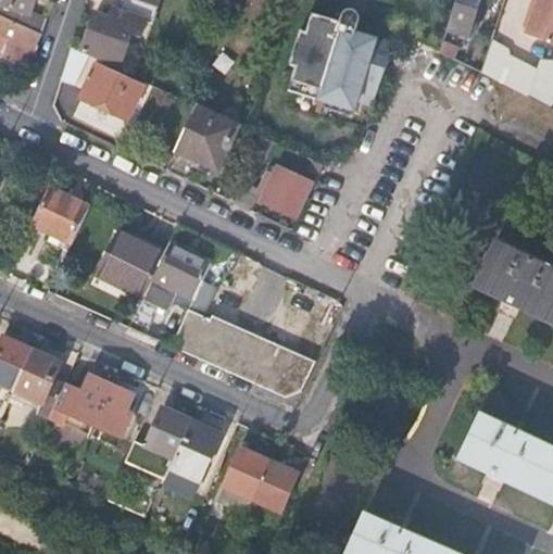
[(0,1),(29,11),(33,0),(0,0),(0,1)]
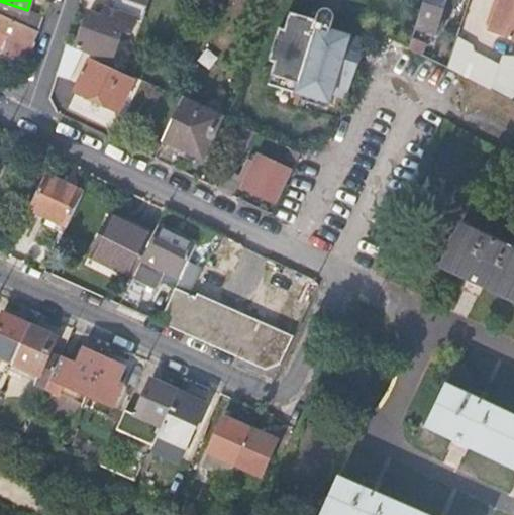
[(163,36),(172,12),(145,4),(134,0),(111,0),(109,6),(103,4),(100,13),(94,11),(86,8),(74,45),(80,48),(108,62),(115,41),(120,42),(126,24),(163,36)]
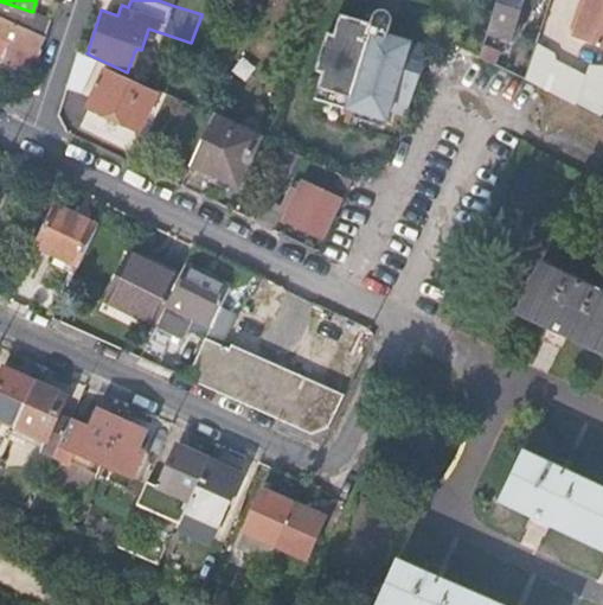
[(493,0),(486,27),(506,34),(517,0),(493,0)]
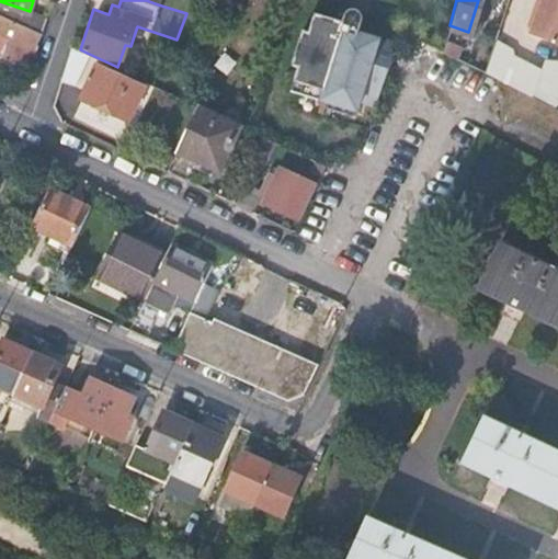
[(537,0),(528,27),(557,37),(557,0),(537,0)]
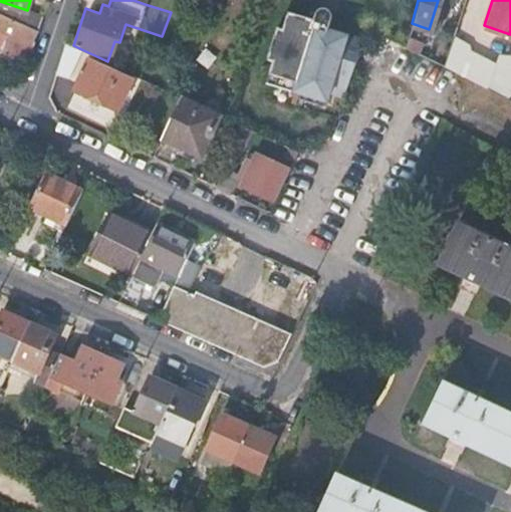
[(99,13),(102,4),(97,2),(93,11),(99,13)]
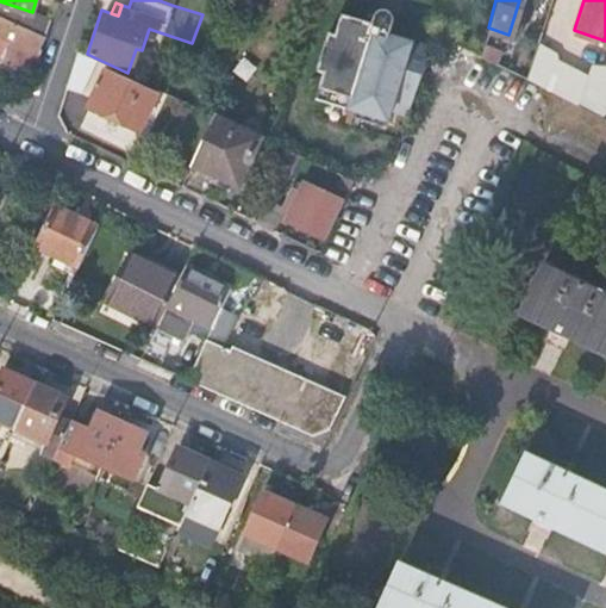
[(404,110),(428,50),(410,44),(410,43),(387,36),(392,22),(392,18),(392,14),(391,13),(389,11),(385,8),(382,7),(380,7),(378,8),(375,11),(372,14),(369,22),(339,13),(333,33),(326,31),(314,69),(322,72),(313,98),(353,110),(354,106),(388,116),(391,106),(404,110)]
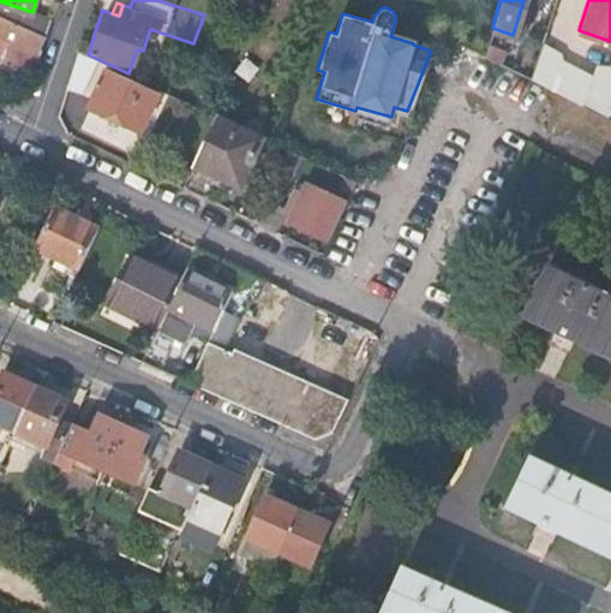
[(45,34),(0,12),(0,27),(17,35),(7,58),(31,70),(39,46),(45,34)]
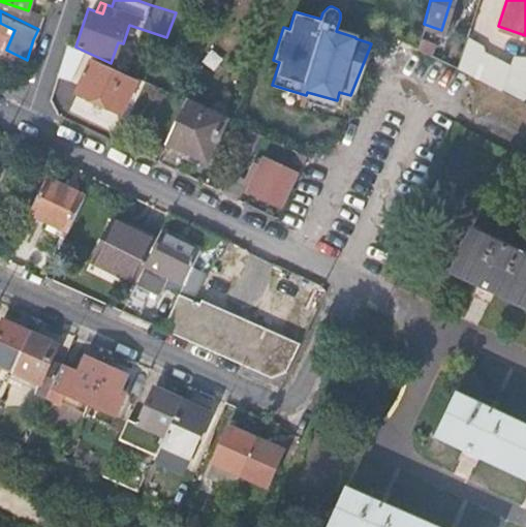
[(525,53),(513,48),(507,59),(466,39),(454,67),(525,99),(525,98),(525,53)]
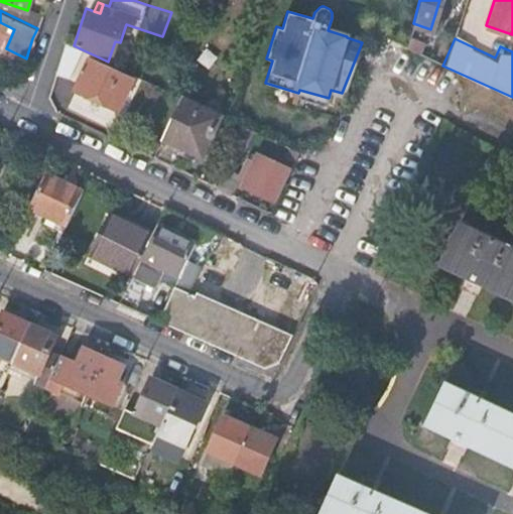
[(63,41),(56,66),(69,72),(80,48),(74,45),(63,41)]
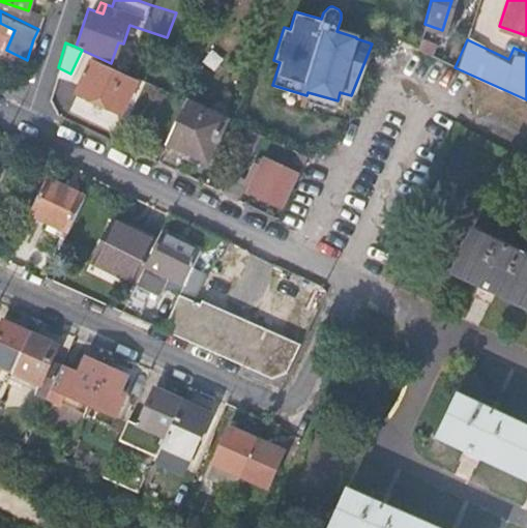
[(89,59),(75,90),(119,111),(134,80),(89,59)]
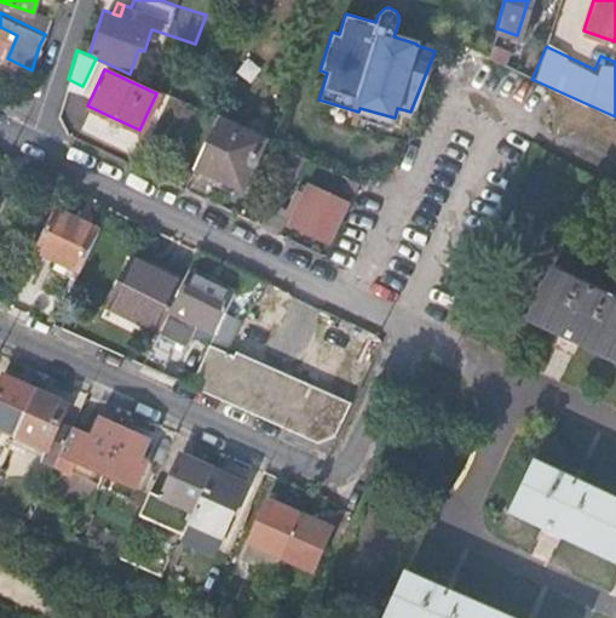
[(224,116),(199,171),(251,196),(277,142),(224,116)]
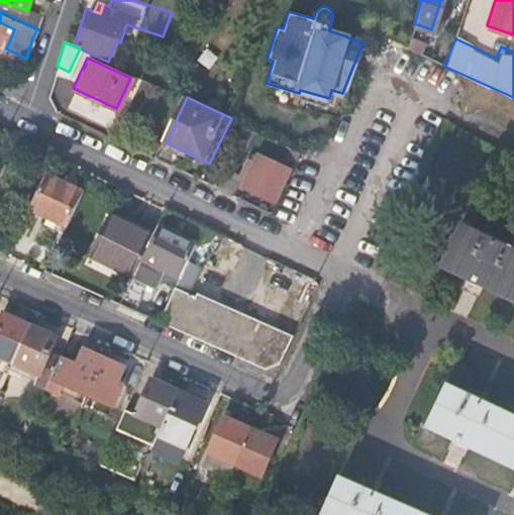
[(240,184),(274,200),(290,166),(255,150),(240,184)]
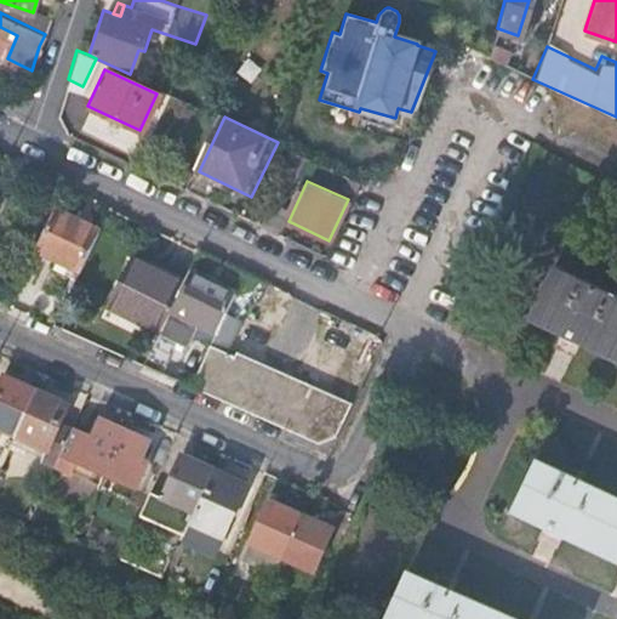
[(34,248),(78,268),(98,226),(55,205),(34,248)]
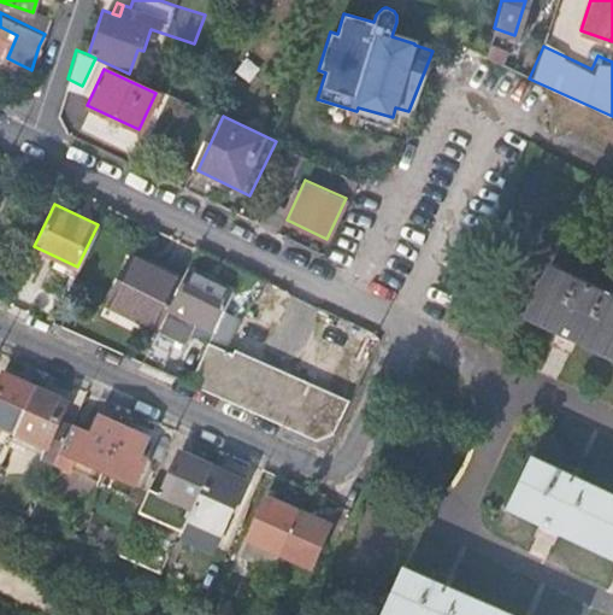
[(105,304),(157,328),(169,304),(181,280),(129,255),(105,304)]
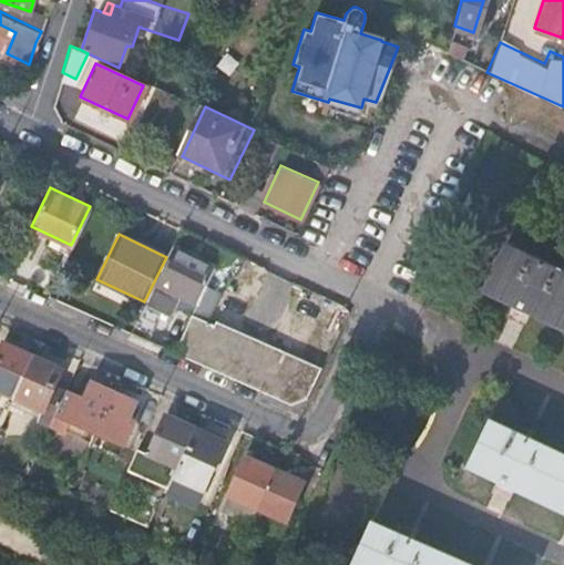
[(563,328),(563,271),(503,244),(481,289),(510,302),(525,310),(563,328)]
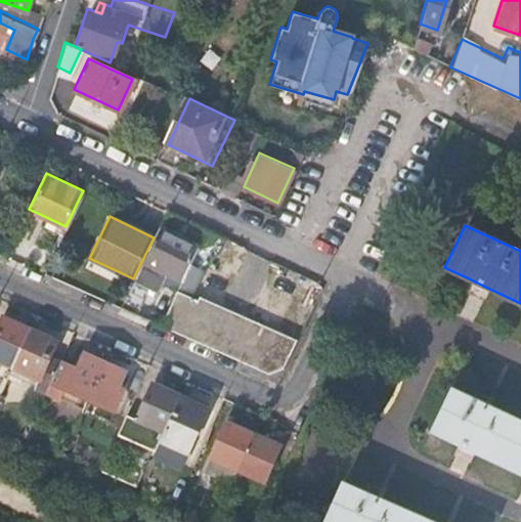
[(133,278),(121,305),(136,311),(148,286),(157,290),(167,270),(182,277),(189,262),(190,262),(190,261),(189,261),(198,245),(159,226),(154,237),(143,258),(133,278)]
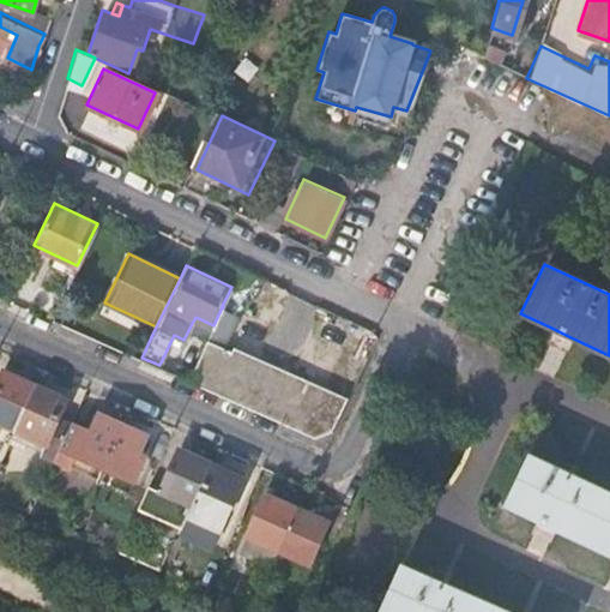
[(234,311),(223,306),(223,307),(222,307),(213,325),(224,331),(234,311)]
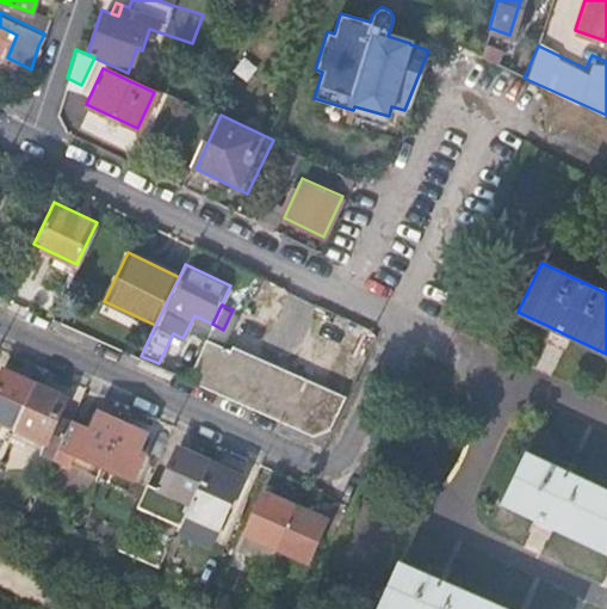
[(565,334),(549,326),(546,332),(563,340),(565,334)]
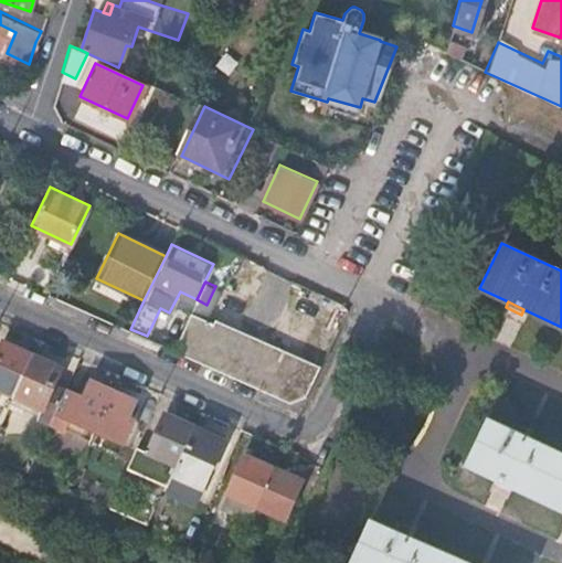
[(306,394),(319,368),(192,311),(175,349),(292,401),(306,394)]
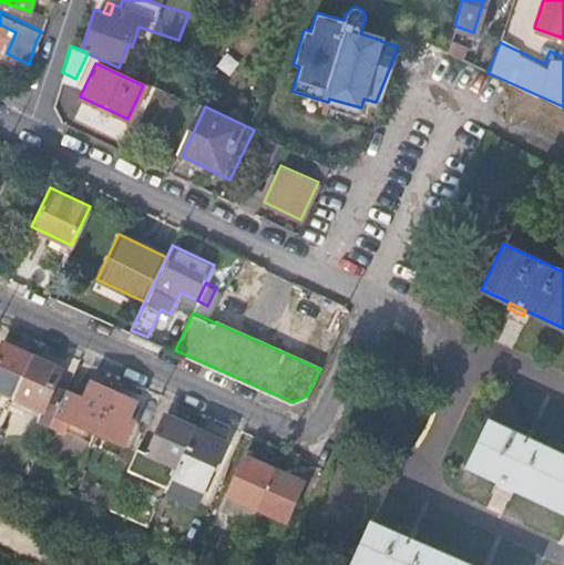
[(0,388),(12,394),(31,352),(1,339),(0,341),(0,388)]
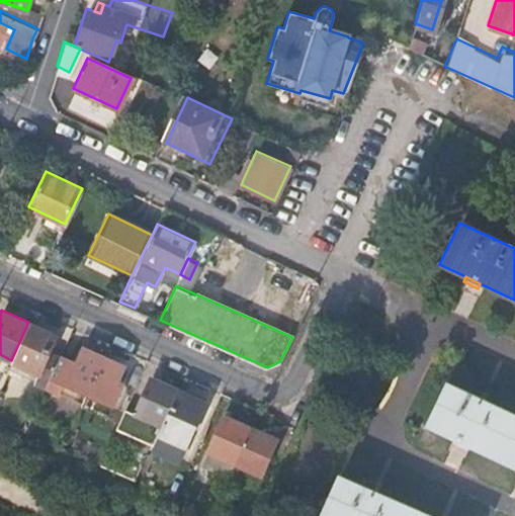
[(28,322),(11,360),(37,372),(34,379),(45,383),(59,355),(48,350),(56,334),(28,322)]
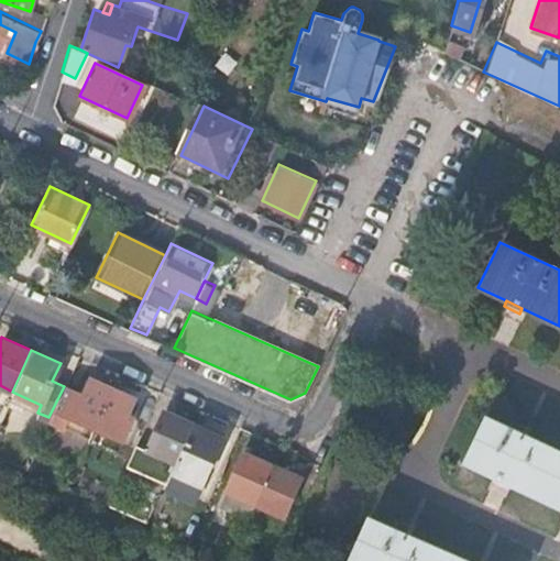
[(64,386),(48,417),(64,424),(68,415),(94,427),(111,387),(90,377),(83,394),(64,386)]
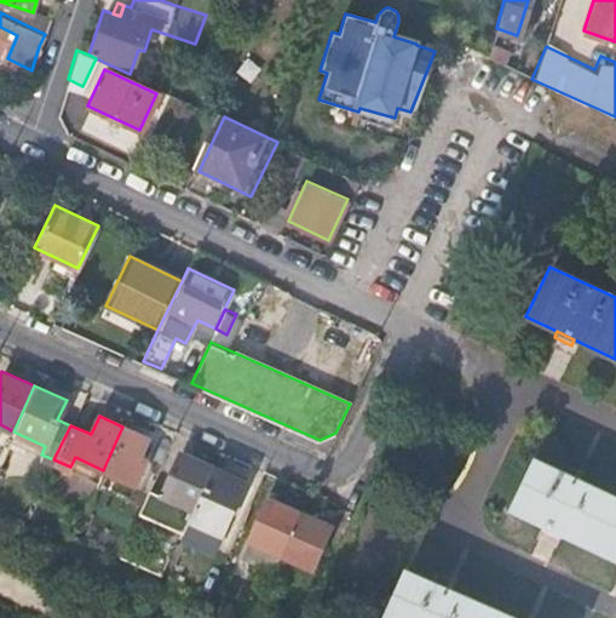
[(122,427),(103,470),(133,484),(144,458),(138,455),(147,436),(124,425),(122,427)]
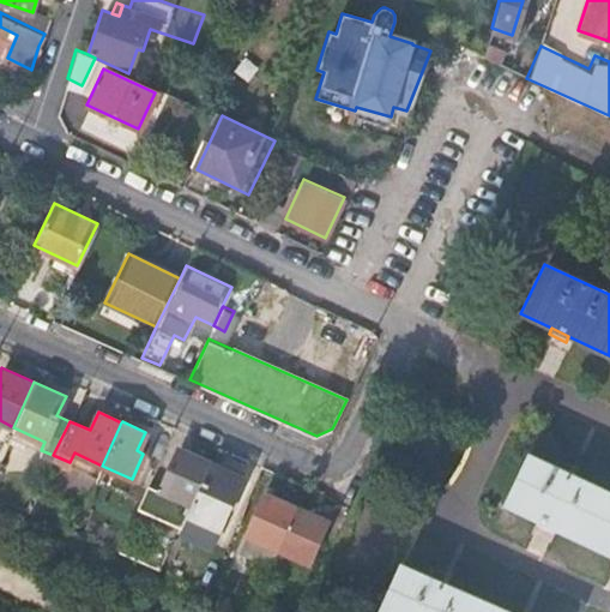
[(146,484),(137,507),(180,527),(186,514),(210,462),(177,448),(158,489),(146,484)]
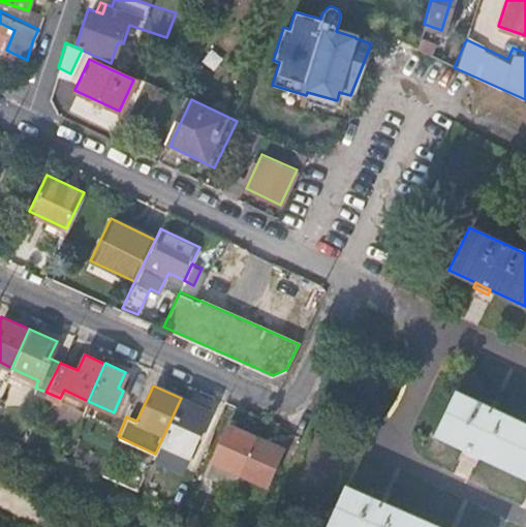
[(525,424),(456,391),(435,432),(462,444),(476,452),(525,475),(525,424)]
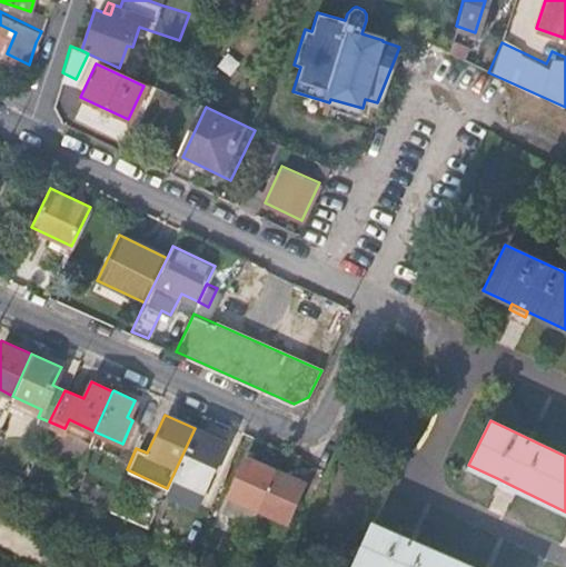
[(195,428),(172,476),(201,489),(224,440),(195,428)]
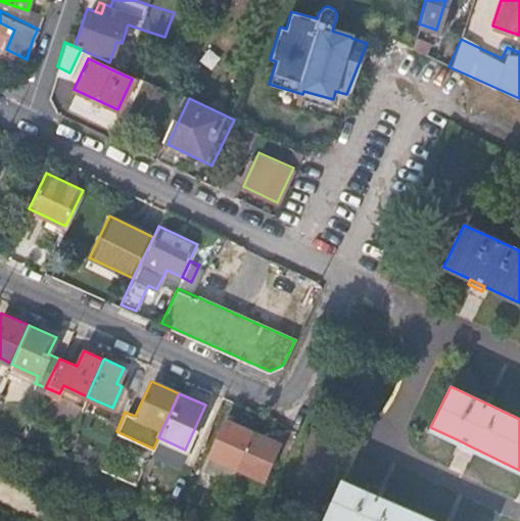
[(236,467),(252,430),(224,418),(207,455),(236,467)]
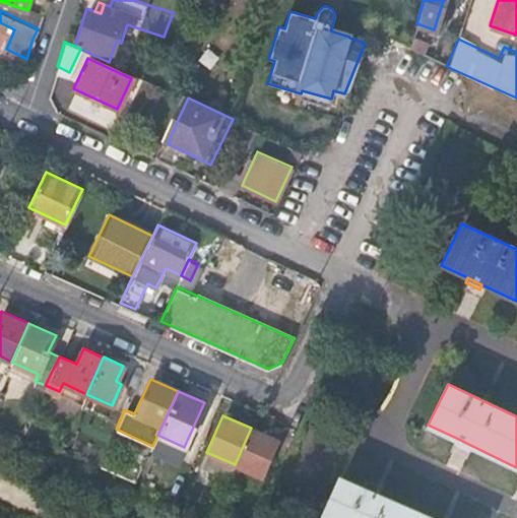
[(278,440),(251,428),(235,464),(262,475),(278,440)]
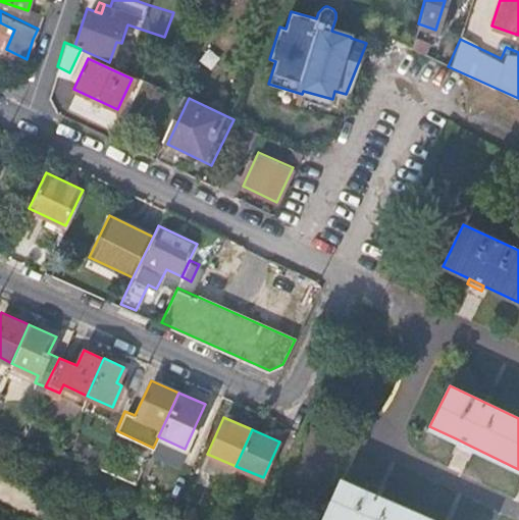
[(470,446),(456,438),(453,446),(467,453),(470,446)]
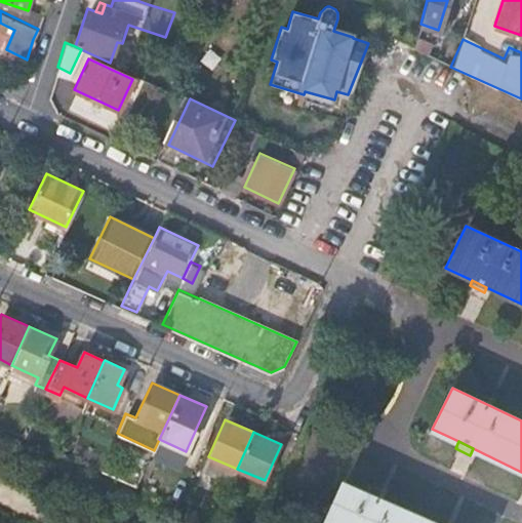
[(436,522),(344,482),(324,522),(436,522)]
